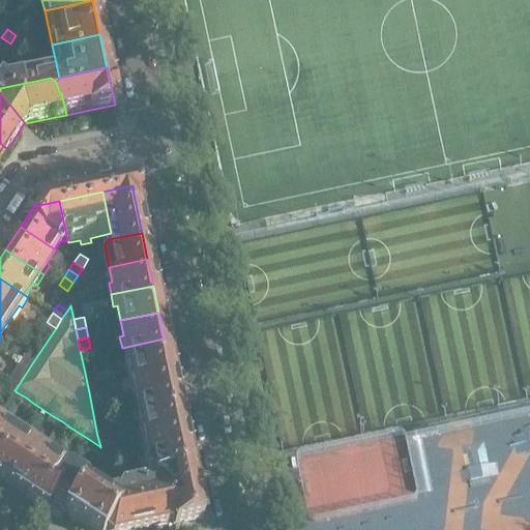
[(170,365),(167,351),(164,339),(122,348),(124,359),(128,358),(131,374),(170,365)]
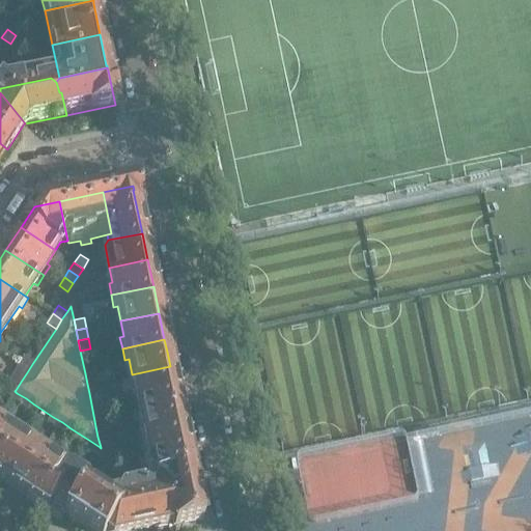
[(27,372),(32,364),(23,358),(18,367),(27,372)]
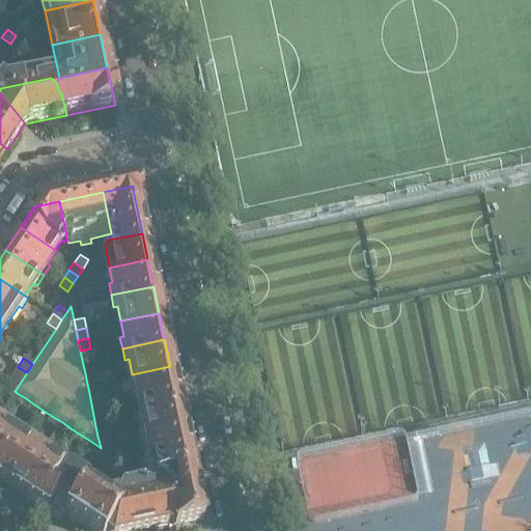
[(175,393),(170,366),(132,374),(135,389),(131,390),(133,401),(175,393)]
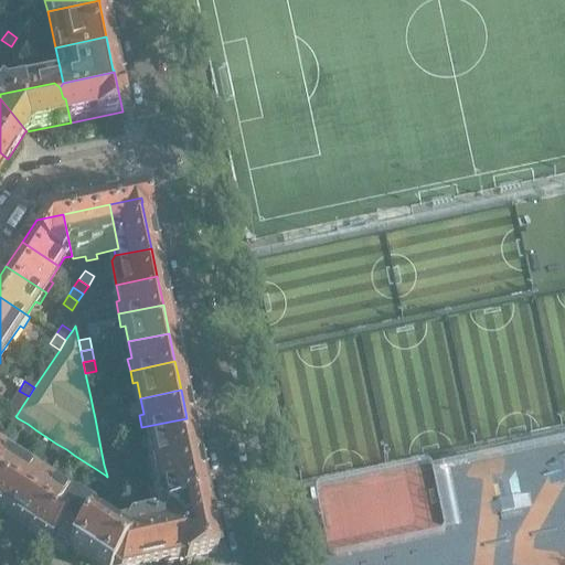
[(22,406),(29,396),(19,391),(12,400),(22,406)]
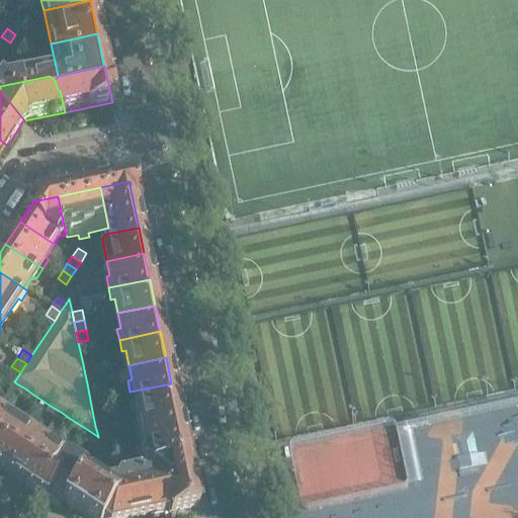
[(95,371),(93,362),(83,364),(85,374),(95,371)]
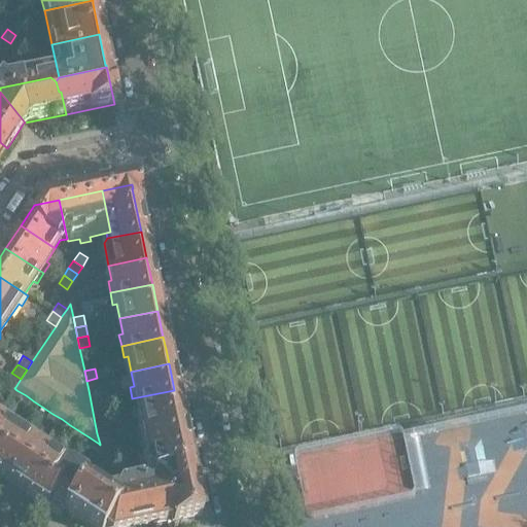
[(15,387),(21,379),(11,373),(6,381),(15,387)]
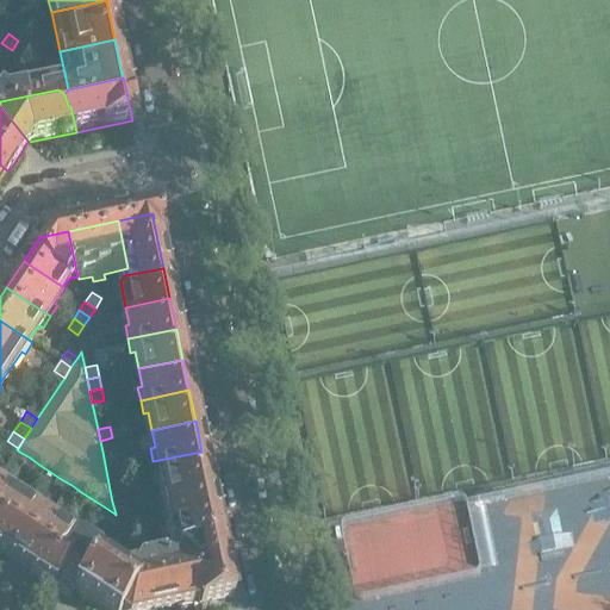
[(114,449),(112,437),(100,441),(103,452),(114,449)]
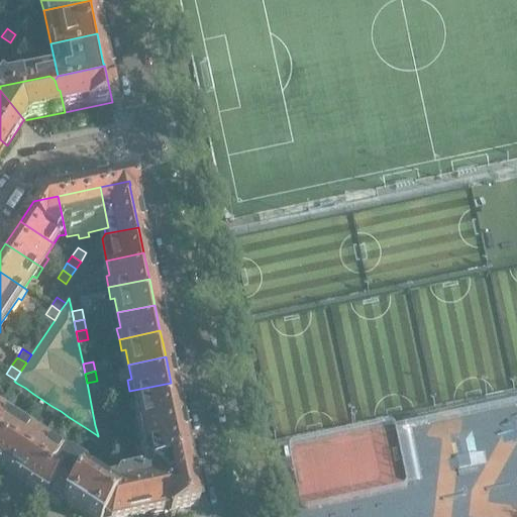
[(19,397),(25,388),(16,383),(11,391),(19,397)]
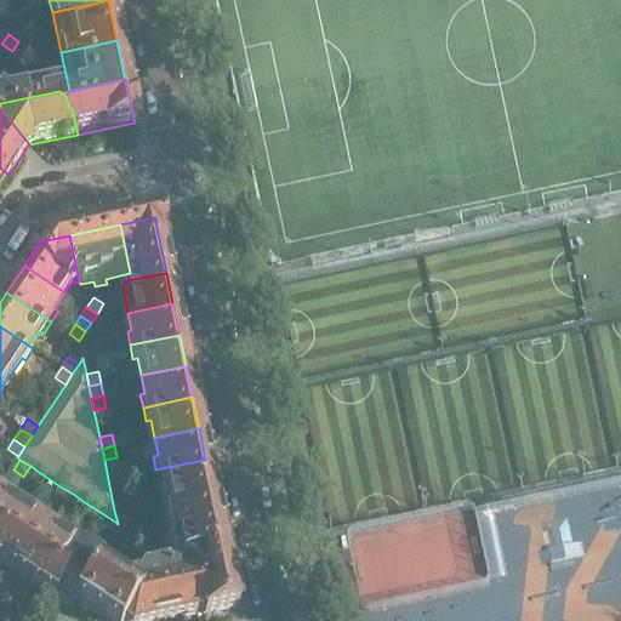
[(211,490),(205,460),(155,469),(159,483),(163,482),(166,500),(211,490)]
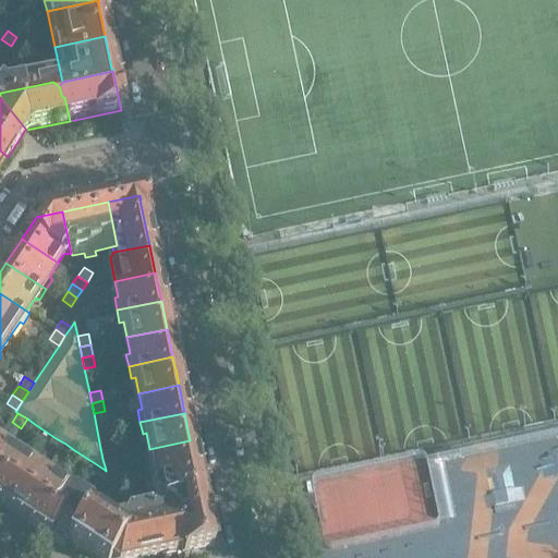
[(29,434),(36,425),(27,419),(21,428),(29,434)]
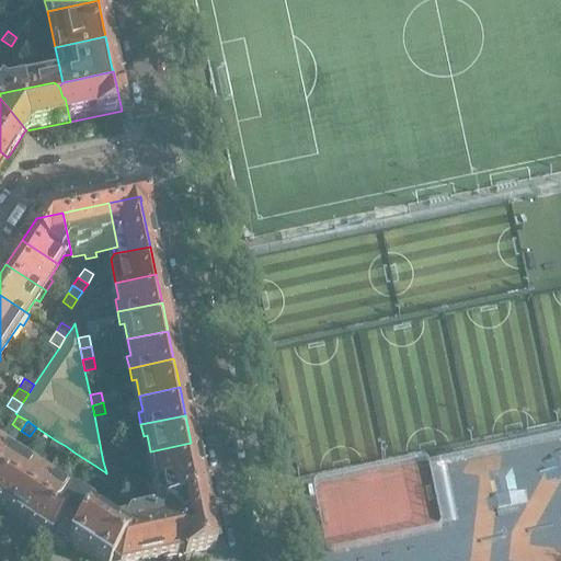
[(59,456),(66,446),(56,441),(50,450),(59,456)]
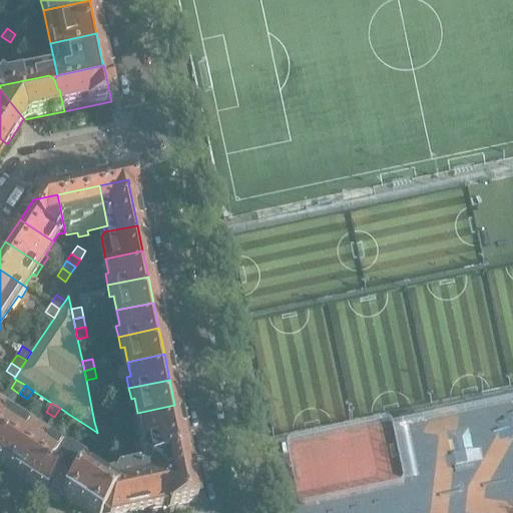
[(180,431),(174,405),(137,413),(140,428),(137,428),(139,439),(180,431)]
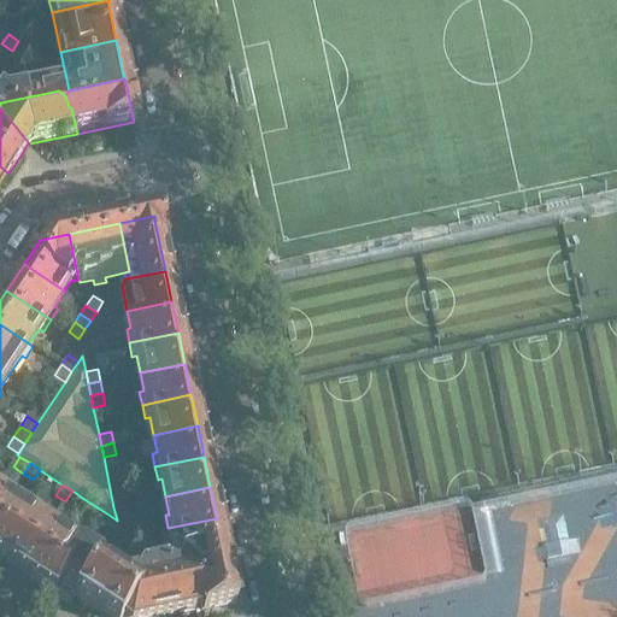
[(75,509),(82,498),(72,491),(65,501),(75,509)]
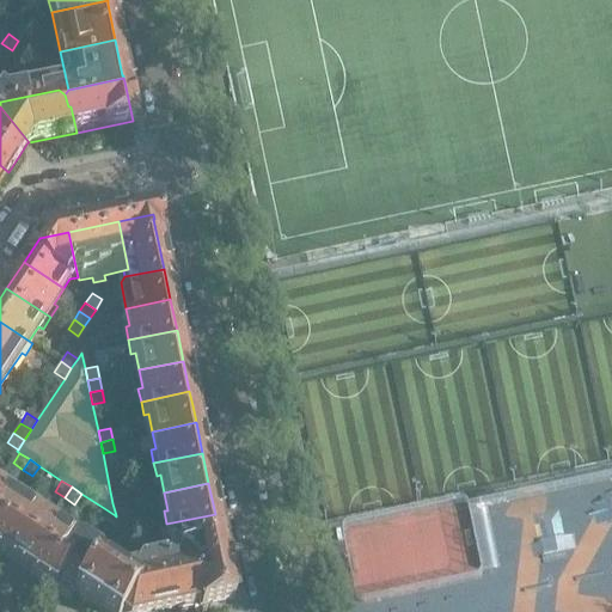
[(126,501),(123,489),(110,491),(112,503),(126,501)]
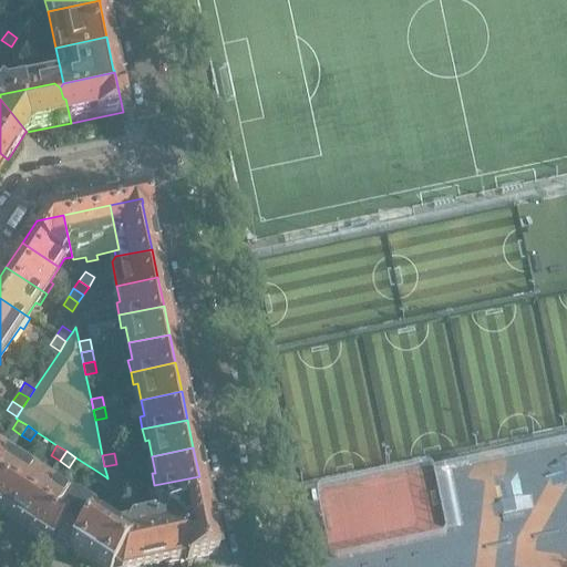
[(0,498),(17,475),(3,466),(6,463),(0,460),(0,498)]
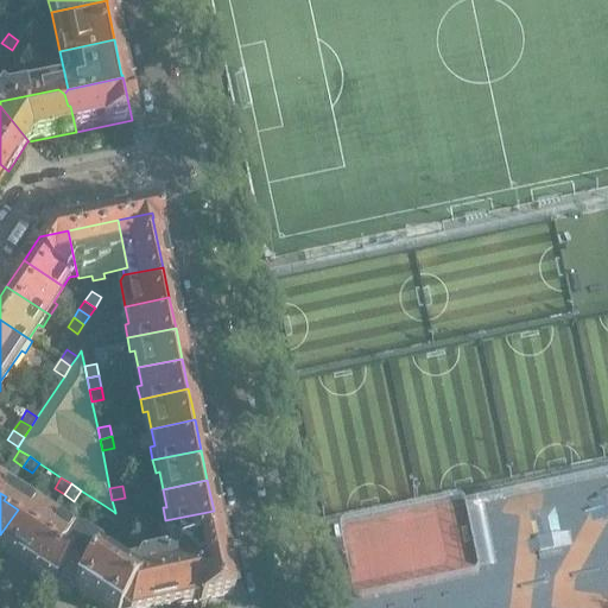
[(127,510),(125,498),(112,500),(115,512),(127,510)]
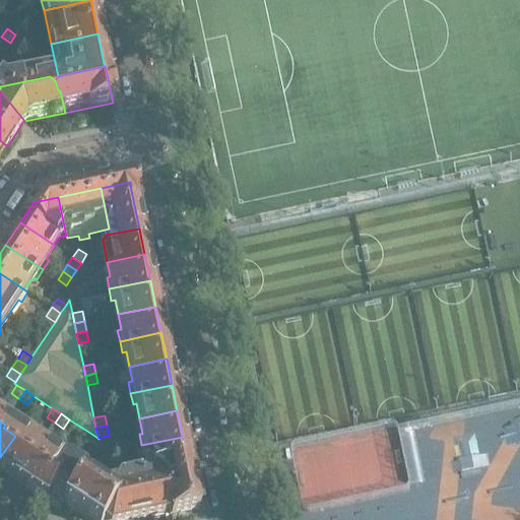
[(83,441),(88,432),(80,427),(74,436),(83,441)]
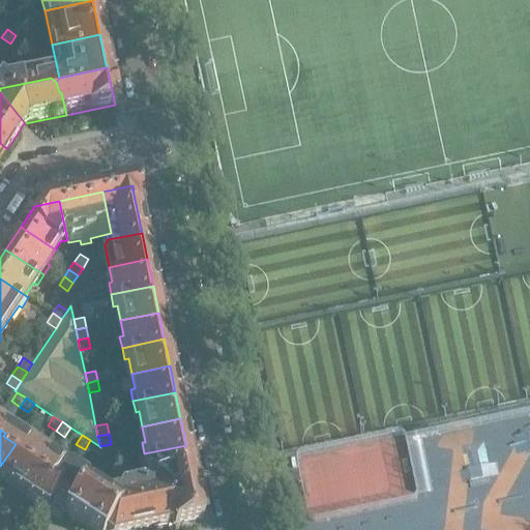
[(93,455),(99,446),(90,440),(85,449),(93,455)]
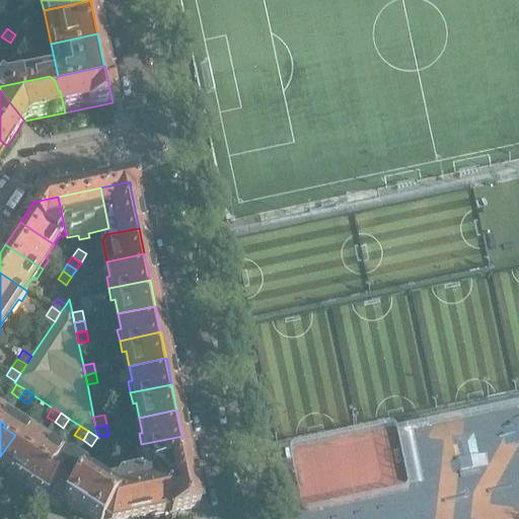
[(0,472),(15,483),(39,446),(28,440),(26,442),(15,435),(0,456),(0,472)]
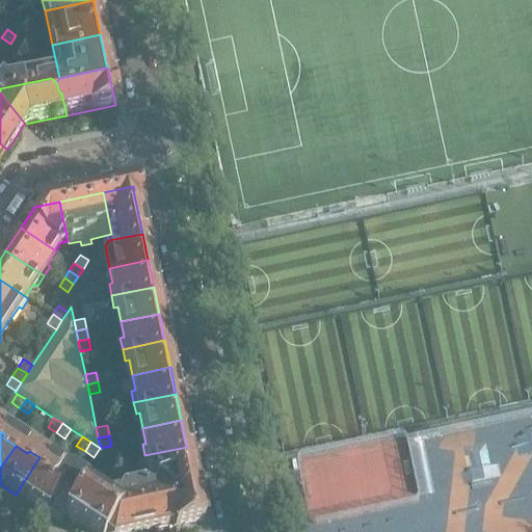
[(113,455),(111,446),(101,448),(101,449),(100,448),(94,457),(102,462),(106,457),(113,455)]
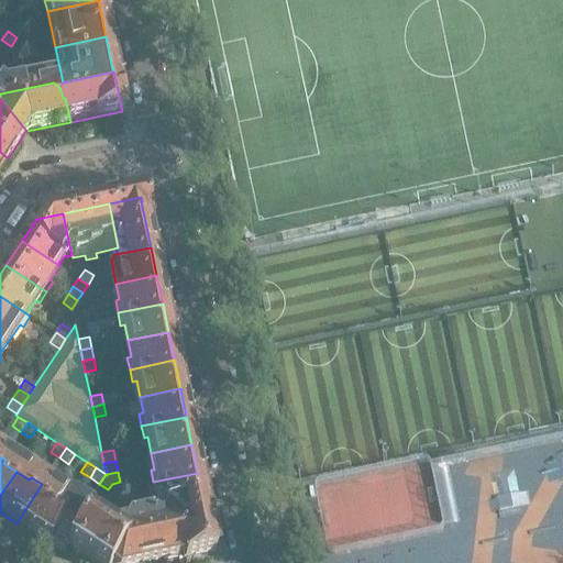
[(203,501),(198,473),(153,482),(155,495),(159,494),(163,509),(203,501)]
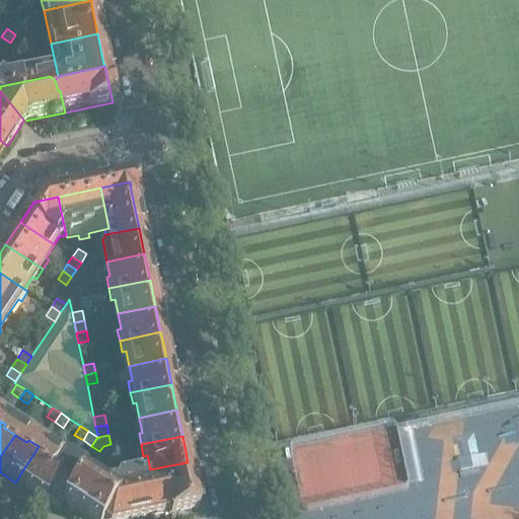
[(123,453),(110,446),(110,444),(103,446),(99,451),(117,462),(123,453)]
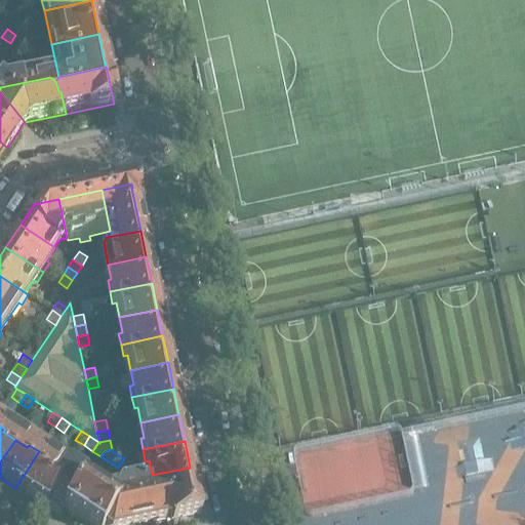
[(37,502),(59,469),(48,461),(49,458),(39,451),(15,488),(37,502)]
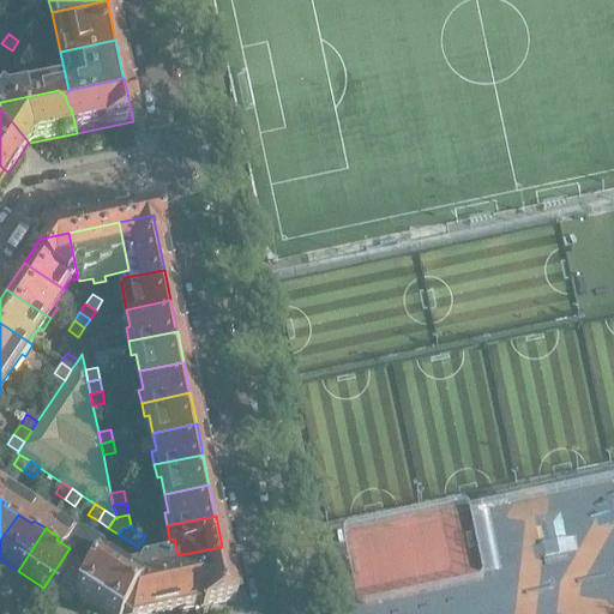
[(76,601),(96,569),(101,563),(73,543),(70,548),(43,588),(70,605),(73,600),(76,601)]
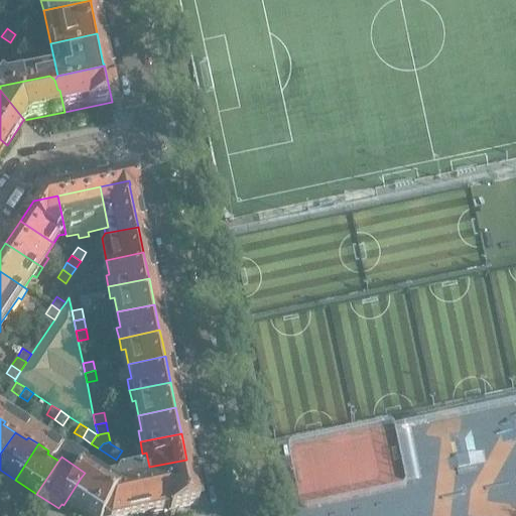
[(197,506),(186,460),(149,467),(153,470),(151,473),(161,479),(168,510),(168,512),(197,506)]
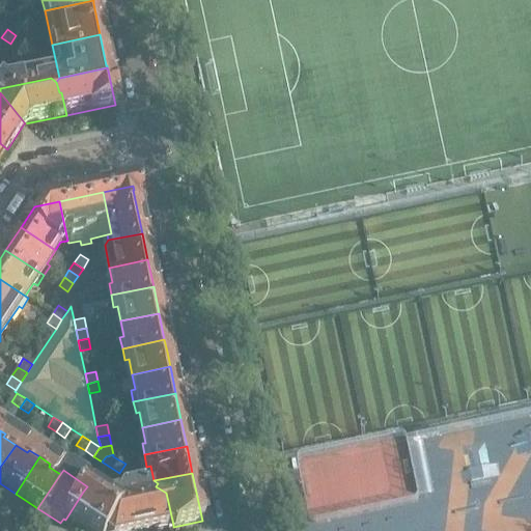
[(145,530),(173,525),(166,493),(156,486),(154,490),(147,491),(142,487),(132,490),(140,530),(145,530)]
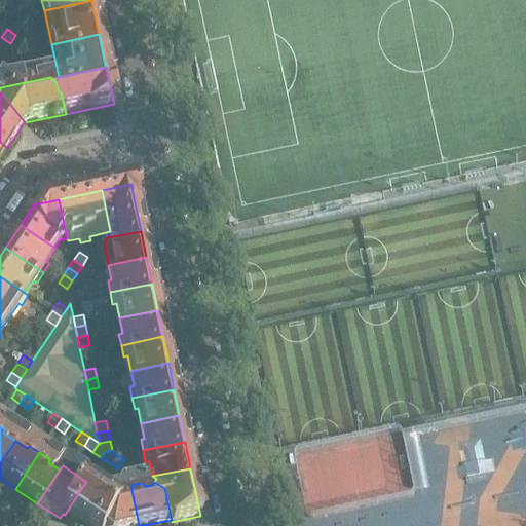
[(139,525),(130,485),(120,487),(116,492),(107,494),(103,500),(82,487),(65,515),(82,525),(139,525)]
